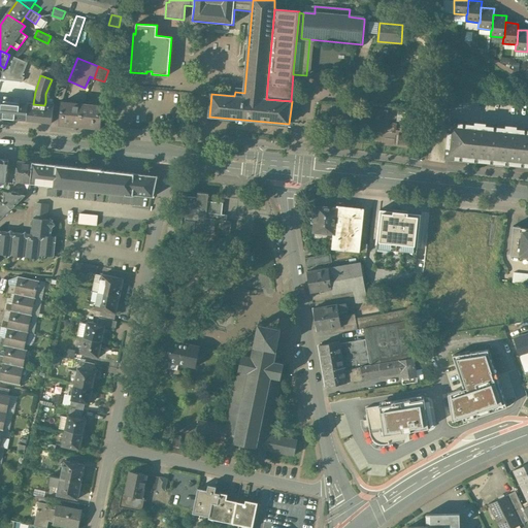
[(21,80),(0,78),(0,118),(17,120),(21,80)]
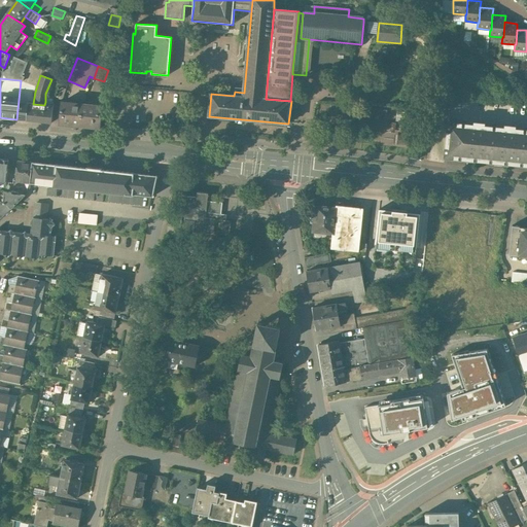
[(66,90),(60,88),(56,98),(62,100),(66,90)]
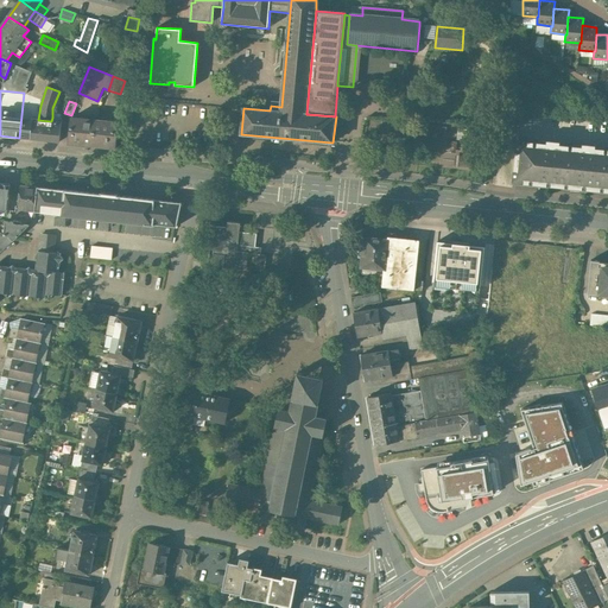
[(38,120),(37,119),(37,124),(31,122),(30,139),(58,141),(61,118),(52,118),(51,121),(38,120)]
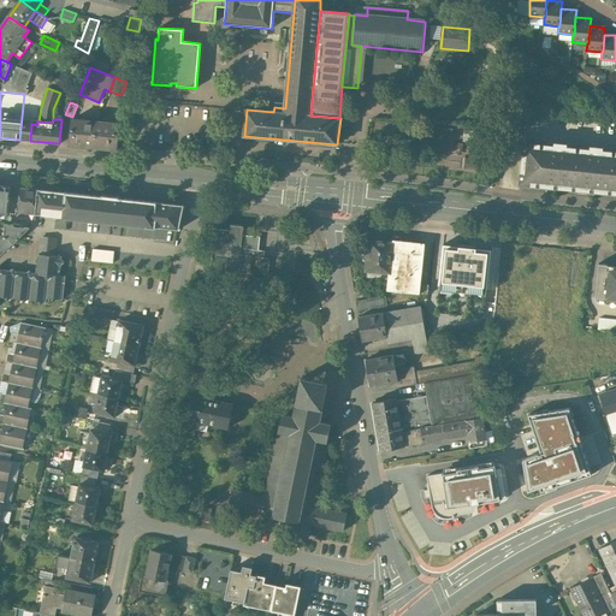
[(96,122),(80,120),(70,128),(69,144),(93,147),(96,122)]
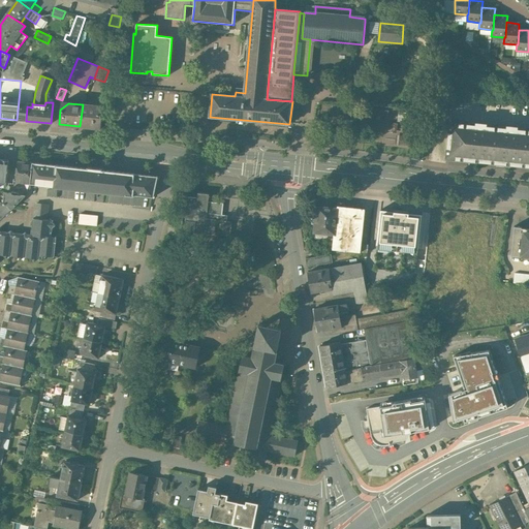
[(103,106),(83,104),(80,126),(101,128),(103,106)]
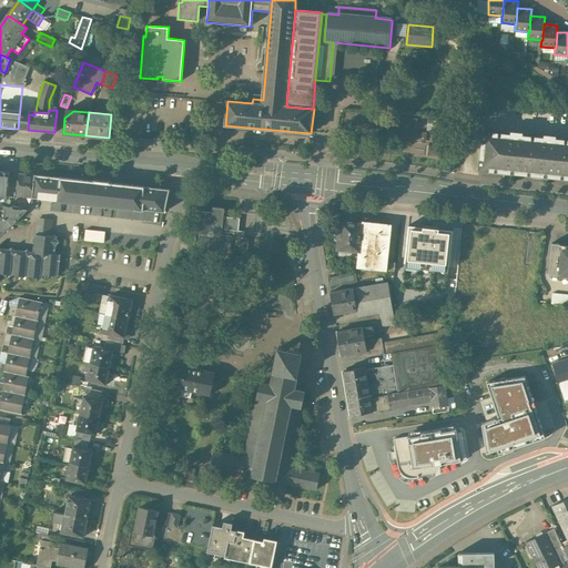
[(418,131),(418,118),(404,118),(403,152),(427,153),(427,132),(418,131)]
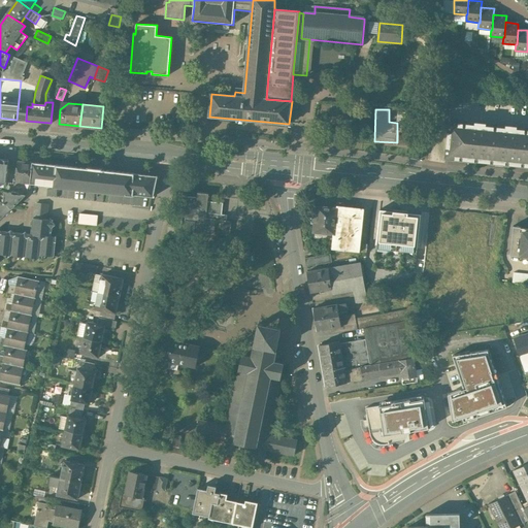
[(464,124),(449,123),(446,159),(453,159),(469,161),(476,162),(481,126),(464,124)]
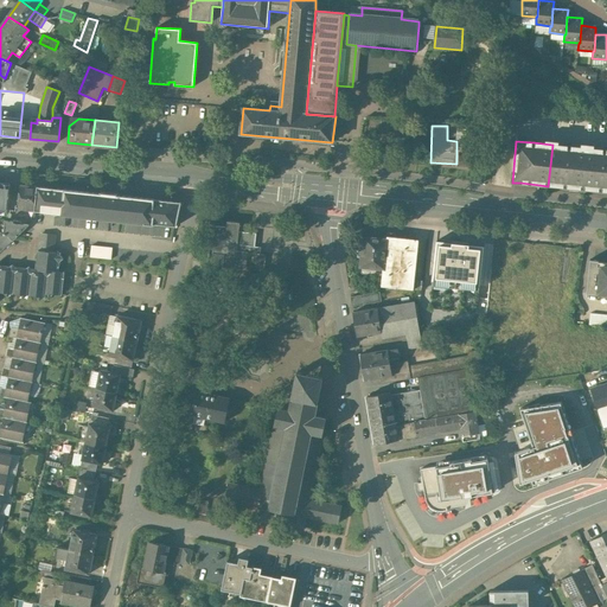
[(570,146),(553,145),(548,186),(557,187),(574,189),(583,190),(587,148),(570,146)]
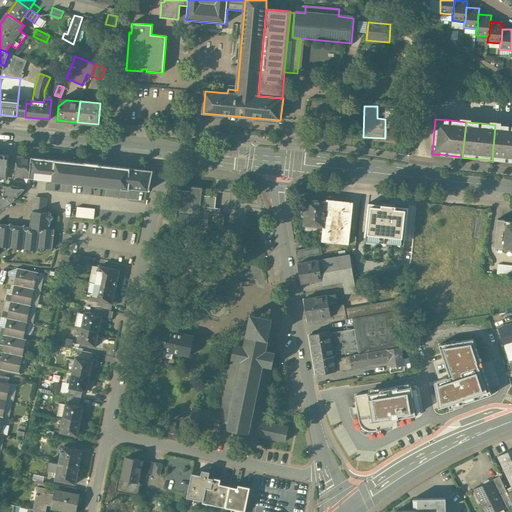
[(511,126),(510,126),(495,125),(492,160),(499,161),(511,161),(511,126)]
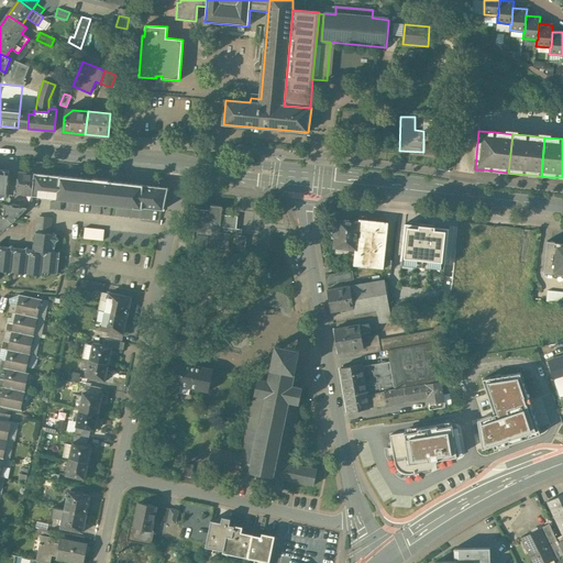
[(9,170),(2,170),(2,172),(0,170),(0,194),(7,196),(9,170)]
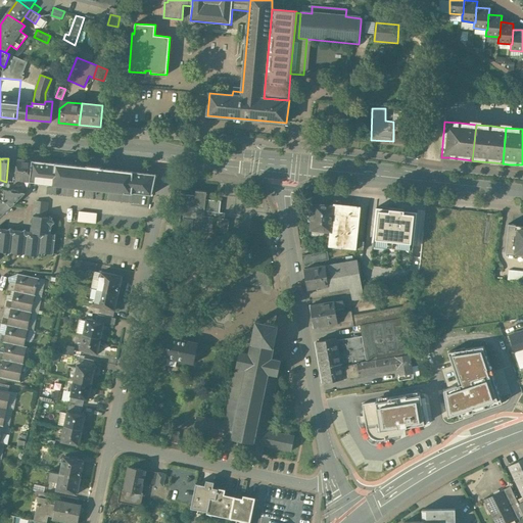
[(33,161),(17,159),(15,180),(30,182),(33,161)]
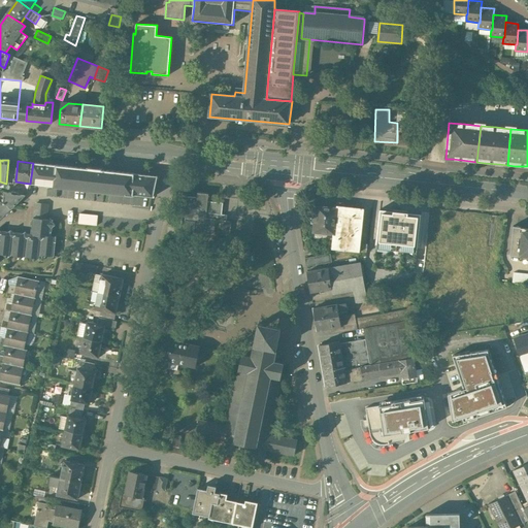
[(88,169),(33,163),(30,184),(54,186),(54,188),(133,196),(133,195),(154,197),(158,176),(134,174),(134,173),(102,170),(102,169),(88,167),(88,169)]
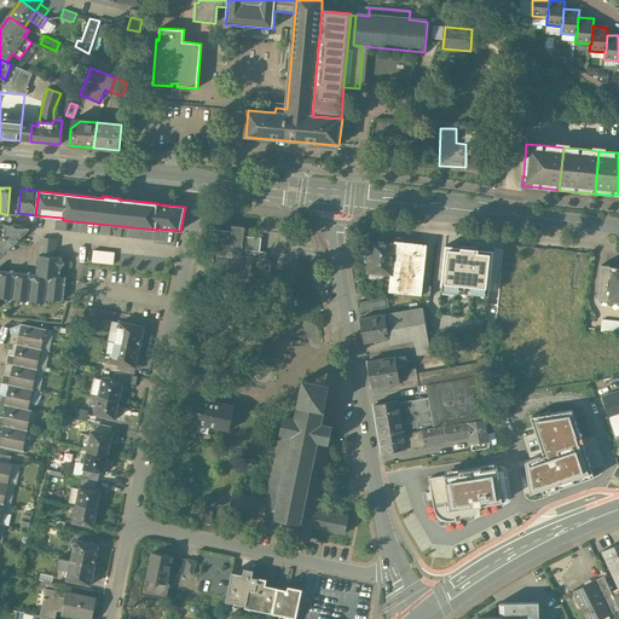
[(22,226),(15,225),(15,226),(6,225),(4,239),(12,241),(10,243),(12,246),(29,230),(25,230),(22,229),(22,226)]
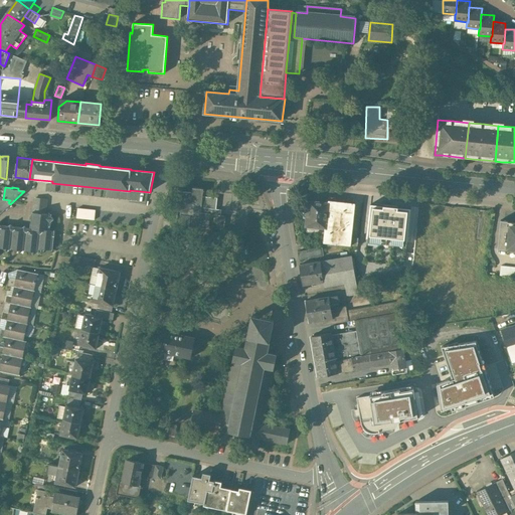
[(203,189),(193,188),(192,193),(181,192),(180,201),(177,201),(176,211),(181,212),(179,223),(189,224),(188,228),(199,229),(199,225),(209,226),(210,215),(213,215),(214,209),(216,209),(217,198),(203,196),(203,189)]
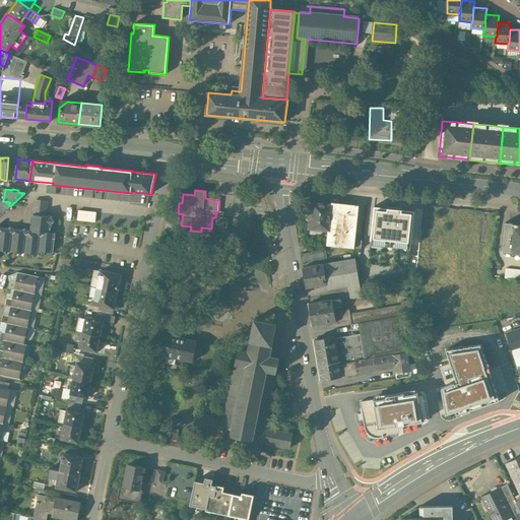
[(3,201),(0,198),(0,214),(1,216),(10,206),(8,204),(10,202),(3,201)]
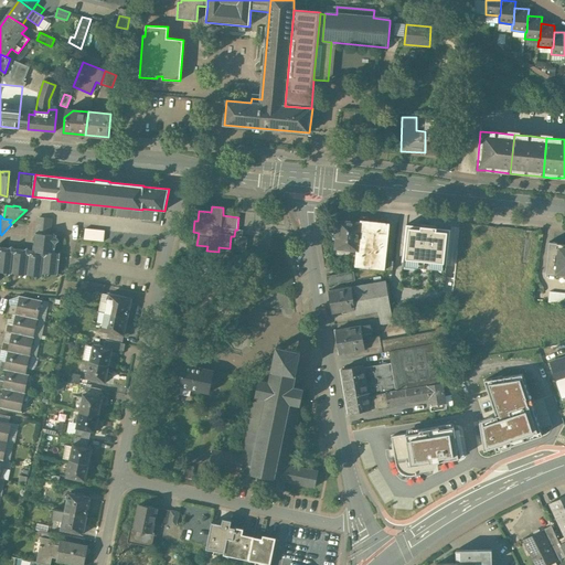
[(51,220),(38,219),(35,234),(50,235),(51,220)]
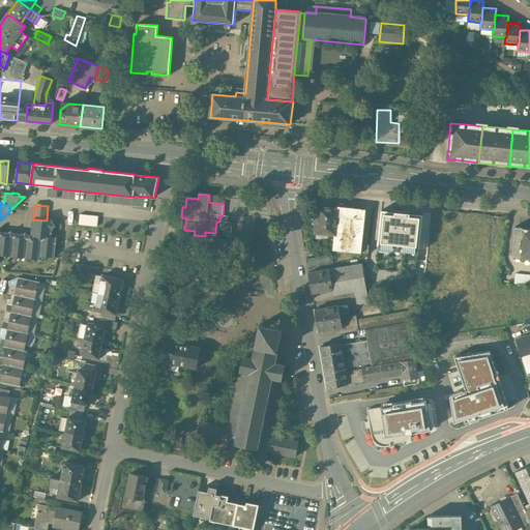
[(365,209),(339,207),(337,210),(339,210),(336,235),(335,242),(334,242),(333,251),(360,254),(365,209)]
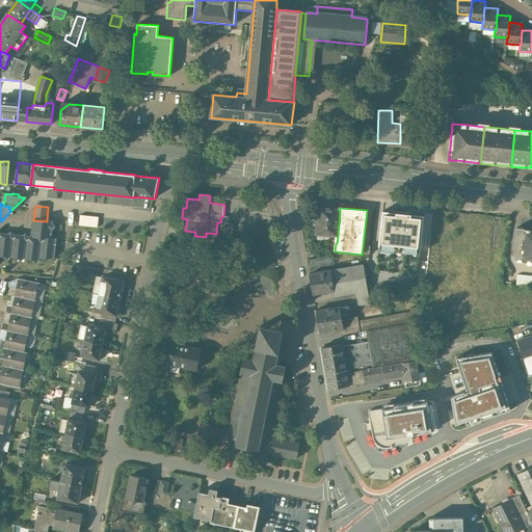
[(339,211),(319,209),(317,234),(327,235),(338,236),(340,211),(339,211)]
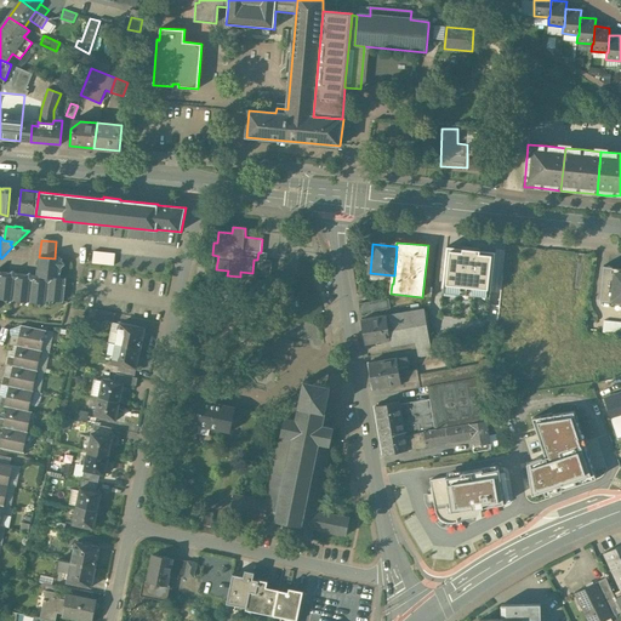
[(448,246),(444,291),(490,296),(495,250),(448,246)]
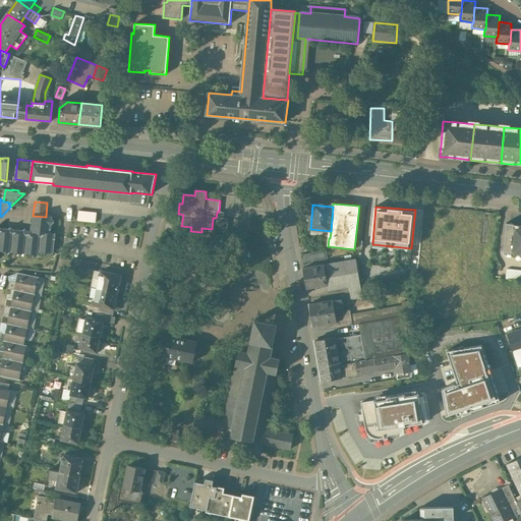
[(79,210),(77,220),(96,222),(98,212),(79,210)]
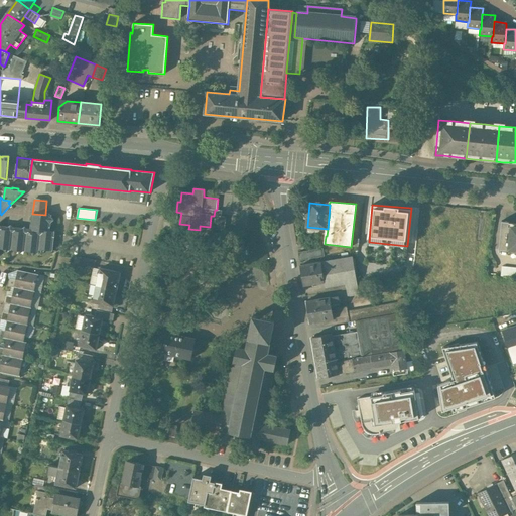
[(29,233),(0,229),(0,248),(38,253),(39,249),(52,251),(54,232),(49,231),(50,224),(47,223),(48,215),(45,215),(32,214),(31,214),(29,233)]
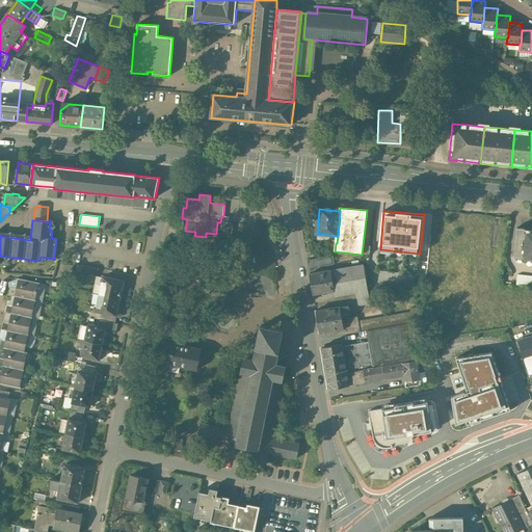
[(531,234),(525,233),(525,229),(517,228),(514,258),(528,259),(528,260),(531,260),(531,234)]
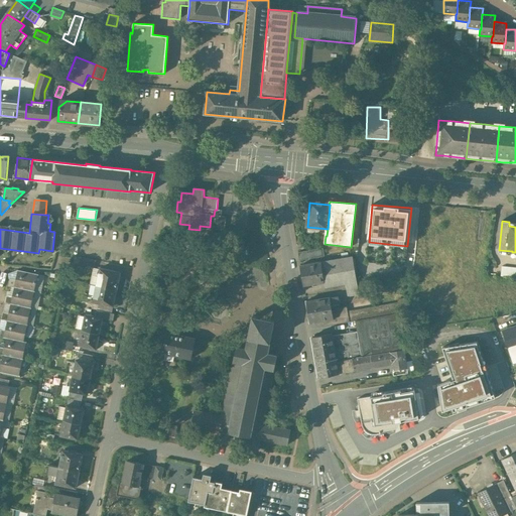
[(328,229),(317,228),(316,235),(326,236),(327,236),(328,229)]
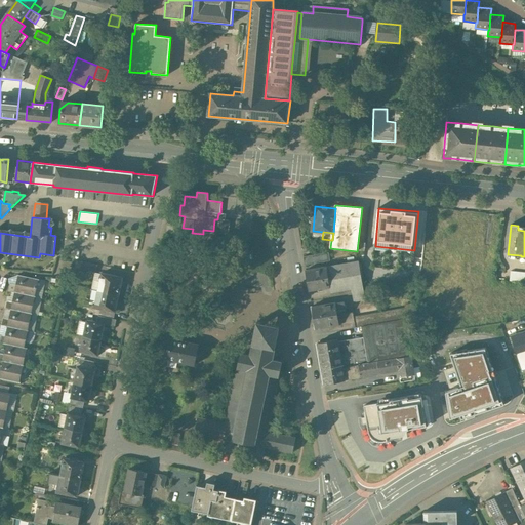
[(319,255),(304,258),(305,266),(320,263),(319,255)]
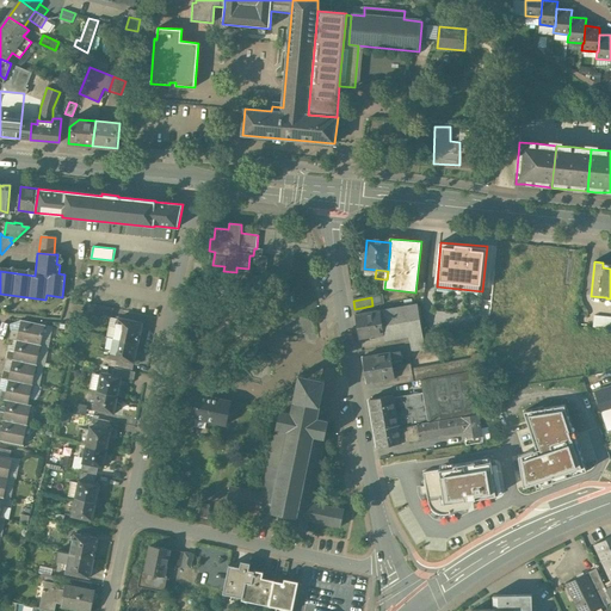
[(419,304),(406,307),(412,337),(411,337),(412,344),(425,341),(419,304)]
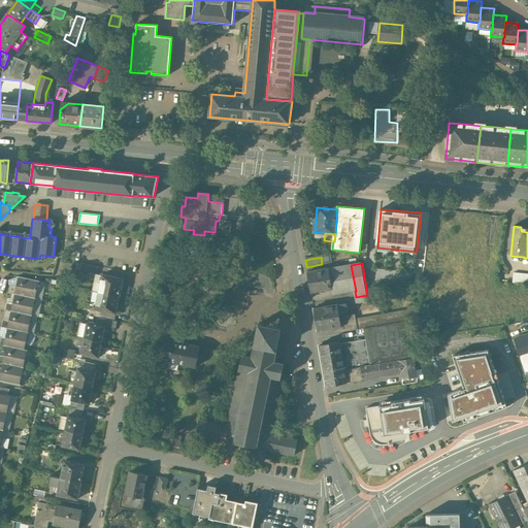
[(98,267),(83,264),(80,272),(97,275),(98,267)]
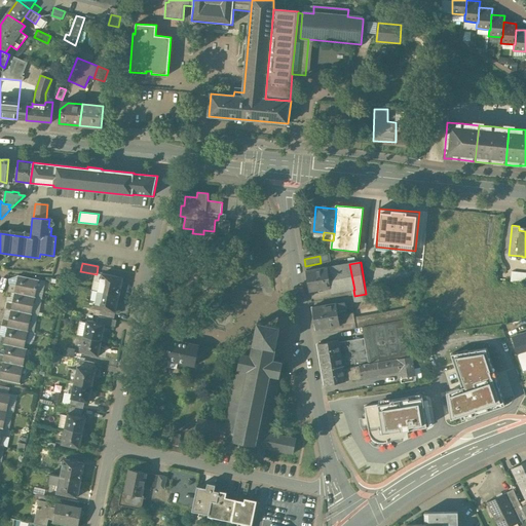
[(349,264),(330,268),(333,289),(332,289),(333,294),(353,290),(354,290),(349,264)]
